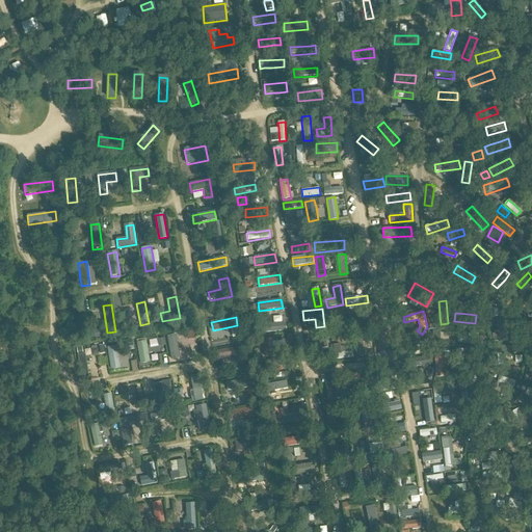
[(506,317),(496,318),(497,330),(498,342),(508,341),(506,317)]
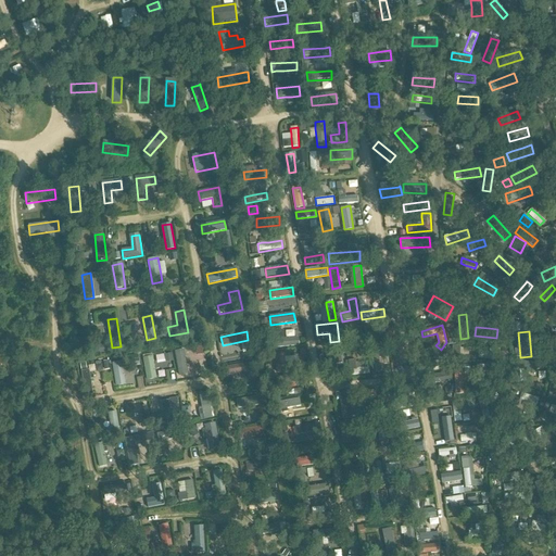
[(373,333),(365,335),(366,343),(387,340),(386,332),(373,333)]
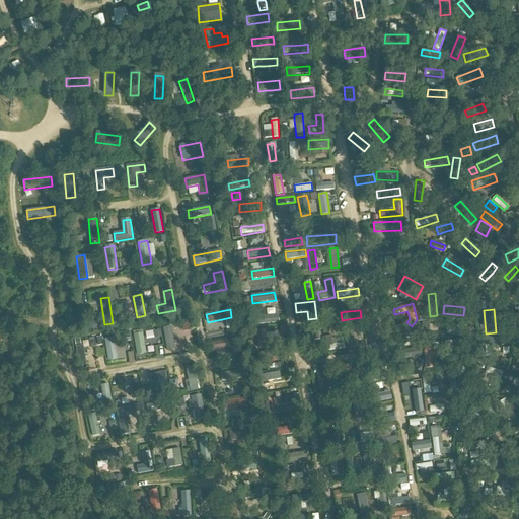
[(518,314),(512,315),(498,317),(499,331),(518,328),(518,314)]
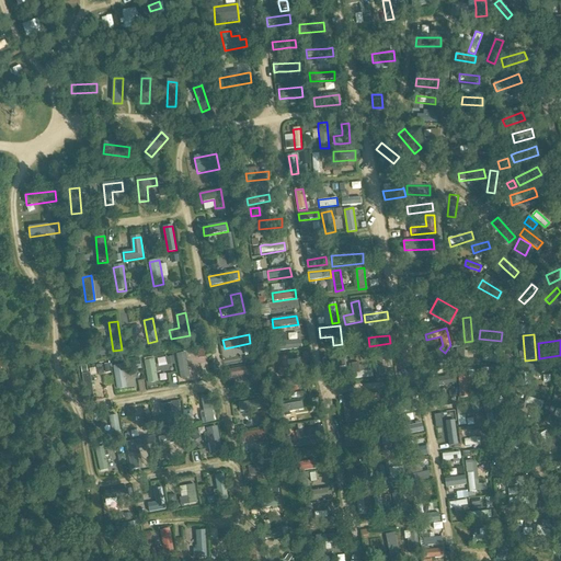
[(287,342),(277,343),(278,352),(301,350),(300,342),(287,342)]
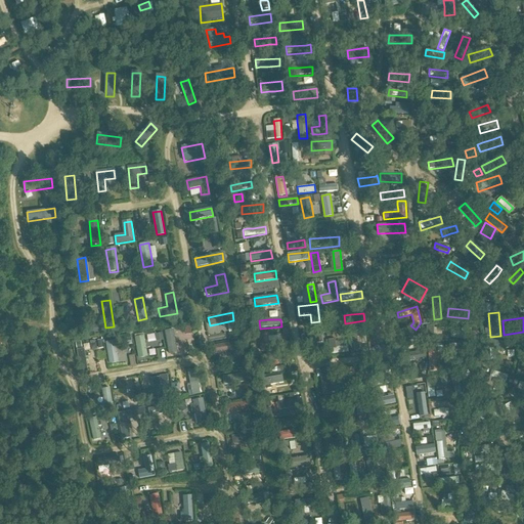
[(173,330),(165,332),(169,354),(177,352),(173,330)]
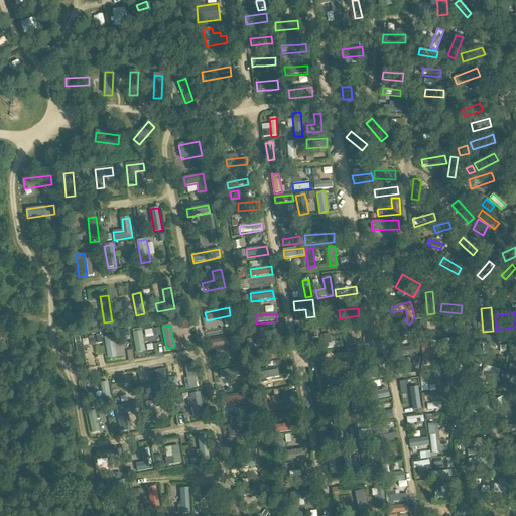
[(352,327),(344,328),(346,345),(354,345),(353,339),(352,332),(352,327)]
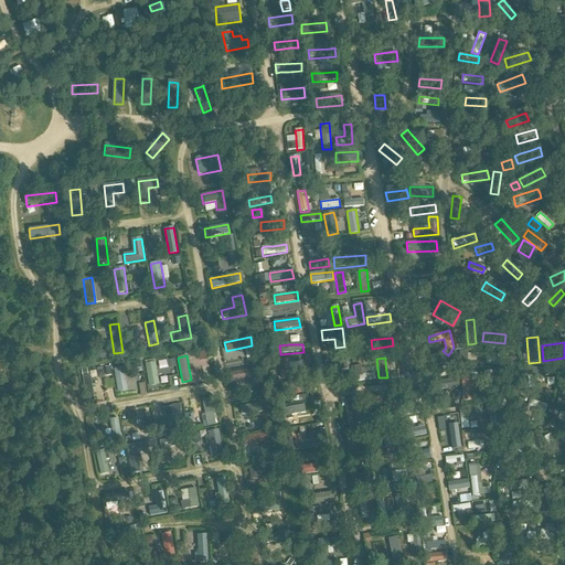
[(487,358),(486,363),(509,368),(510,361),(497,359),(490,358),(487,358)]
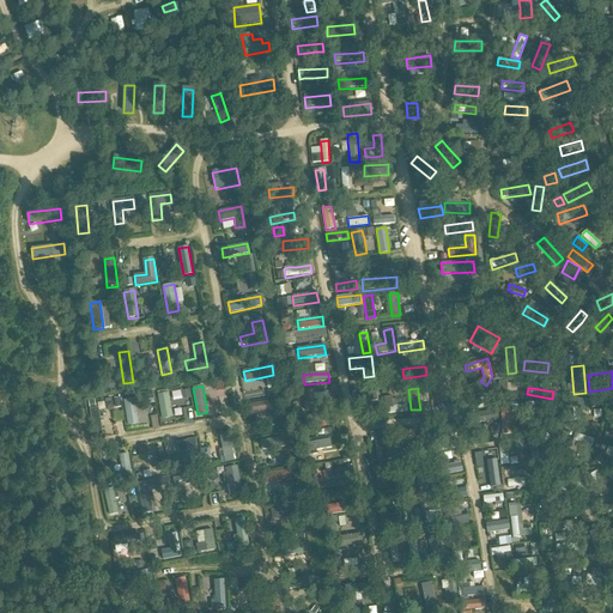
[(329,399),(314,401),(313,390),(303,392),(305,412),(332,410),(329,399)]
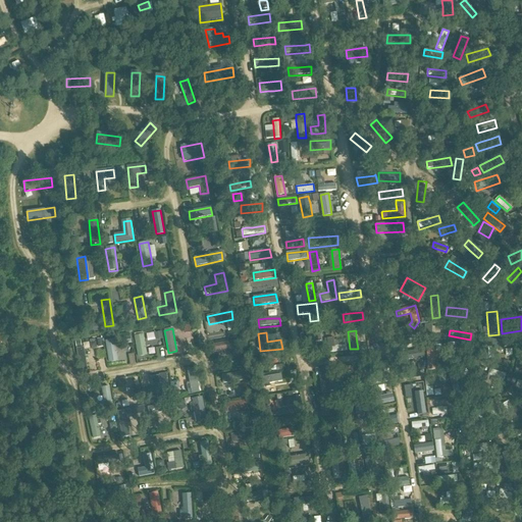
[(425,332),(425,341),(442,341),(442,332),(432,332),(425,332)]
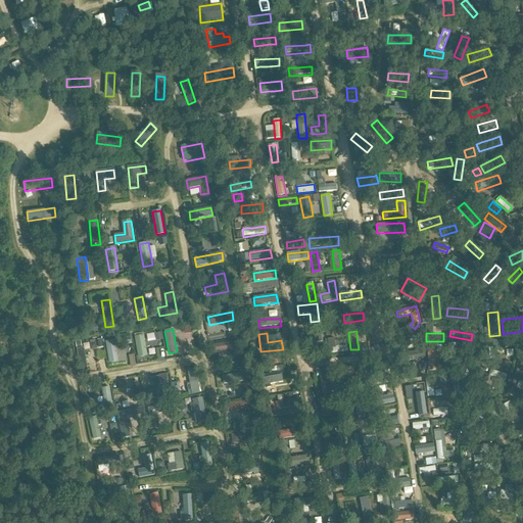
[(314,334),(304,335),(307,355),(317,354),(315,342),(314,335),(314,334)]
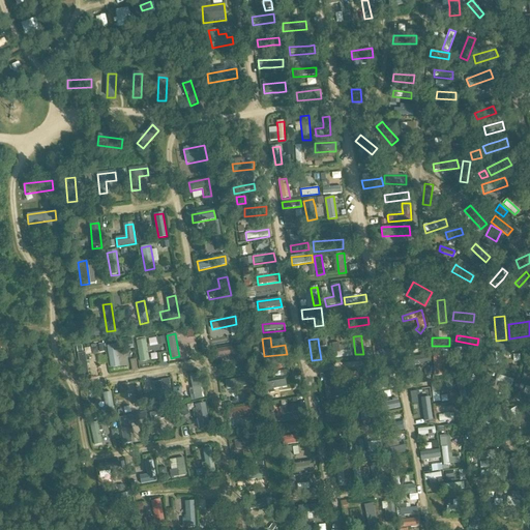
[(137,341),(140,362),(149,360),(145,340),(137,341)]
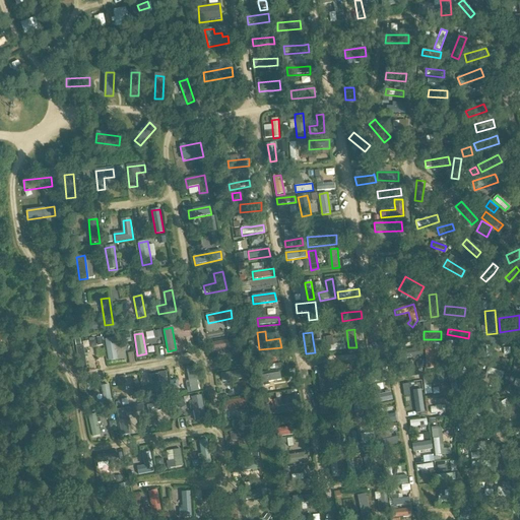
[(410,334),(393,338),(394,344),(405,341),(410,340),(412,340),(410,334)]
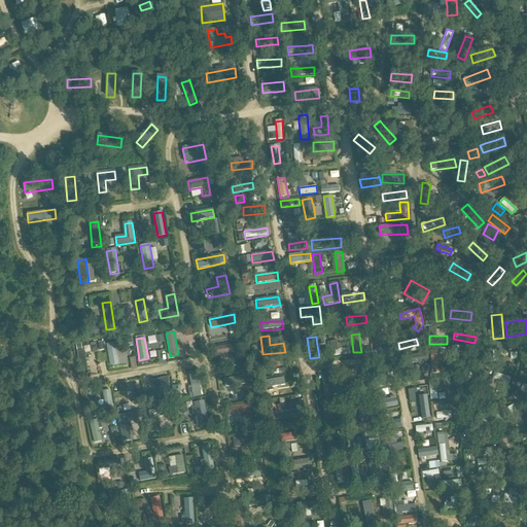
[(164,340),(156,342),(159,350),(166,349),(164,340)]
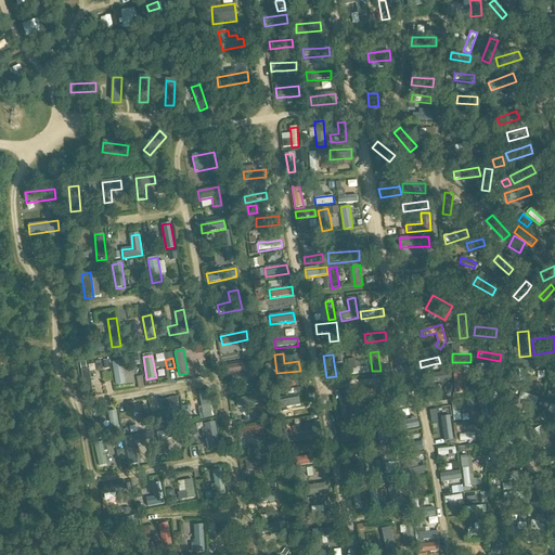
[(121,361),(112,363),(116,385),(126,384),(121,361)]
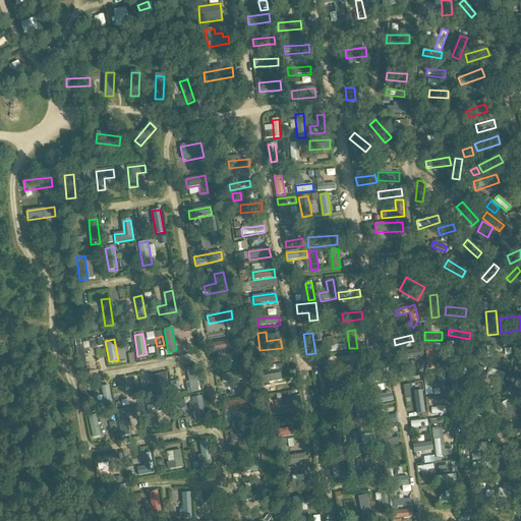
[(506,339),(484,340),(484,347),(506,347),(506,339)]
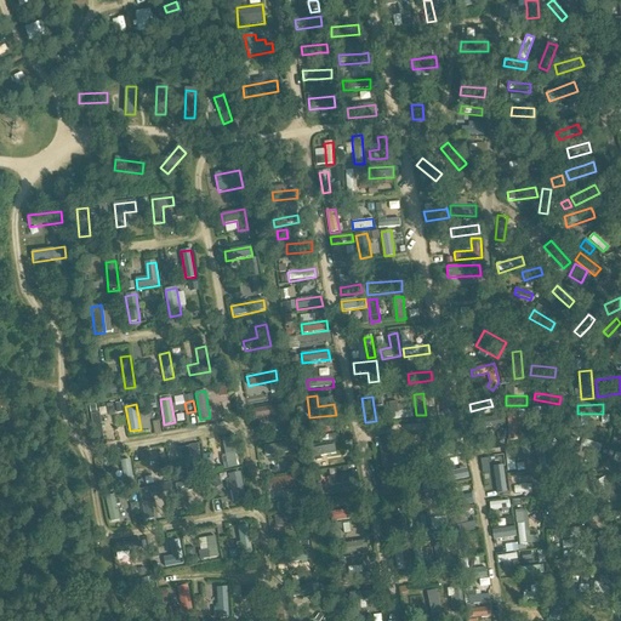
[(281,406),(251,410),(252,420),(266,419),(272,417),(284,415),(281,406)]
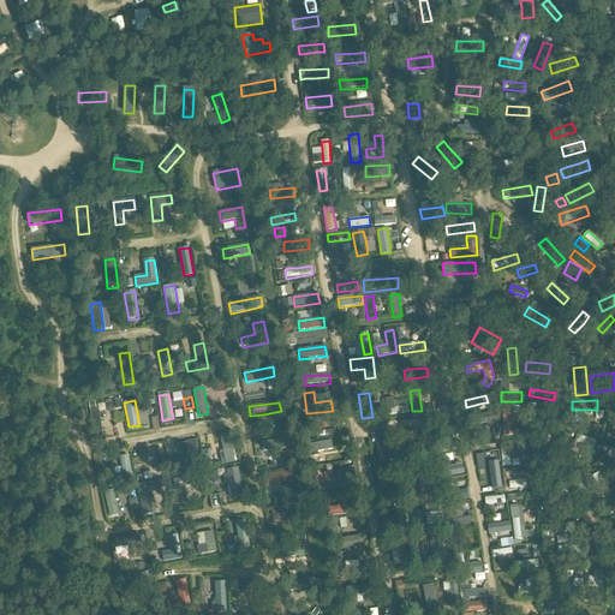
[(394,408),(386,410),(387,417),(408,415),(408,407),(407,407),(394,408)]
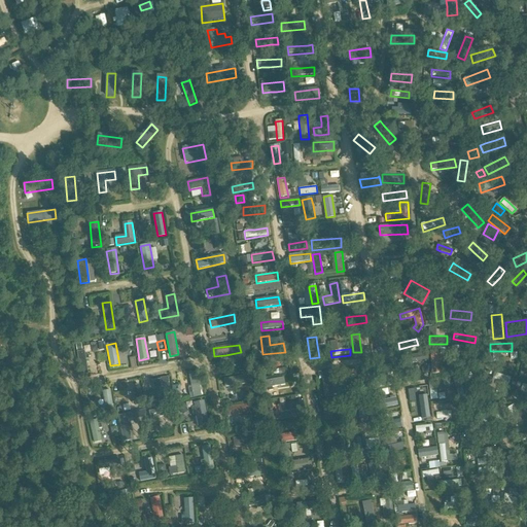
[(438,350),(431,351),(431,374),(440,374),(438,350)]
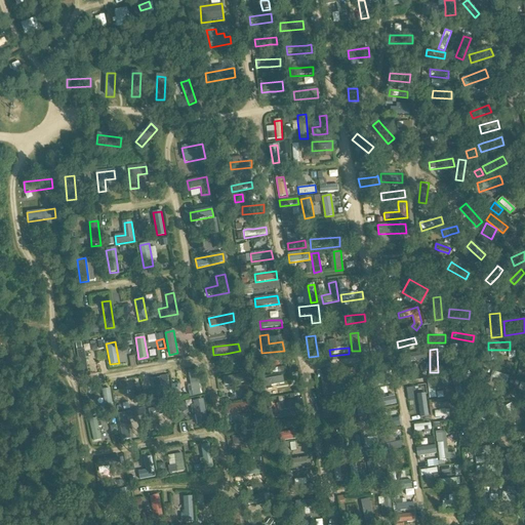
[(84,350),(77,352),(81,374),(88,373),(85,359),(84,355),(84,350)]
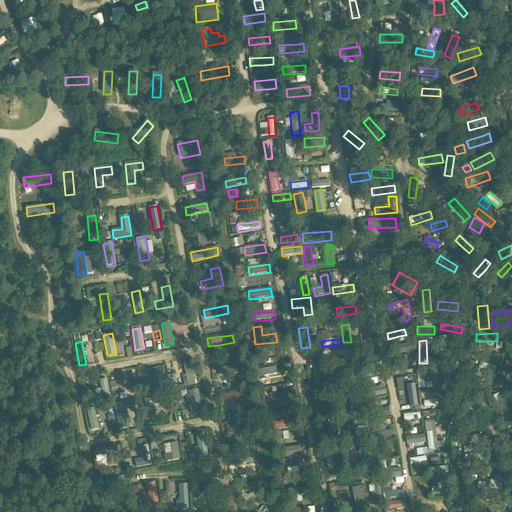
[(413,343),(392,346),(393,354),(404,352),(411,352),(414,351),(413,343)]
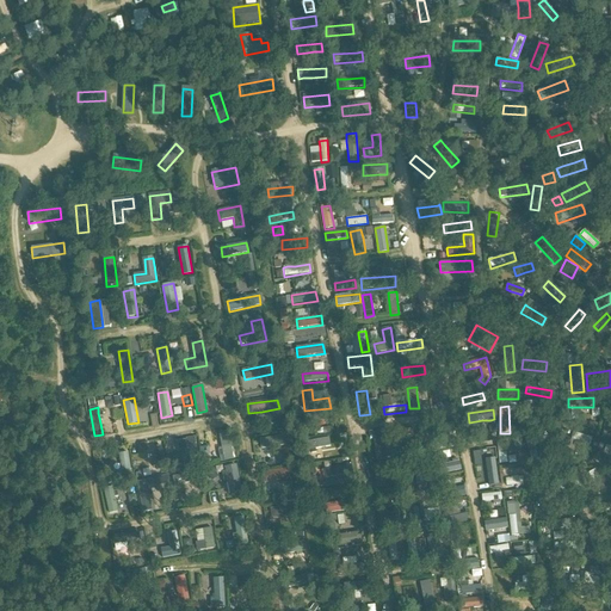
[(325,411),(303,417),(306,425),(327,420),(325,411)]
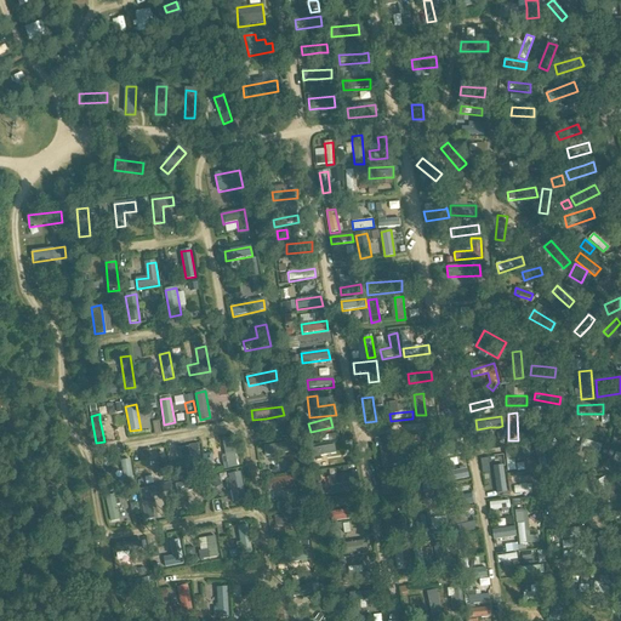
[(461,431),(453,432),(457,455),(465,454),(461,431)]
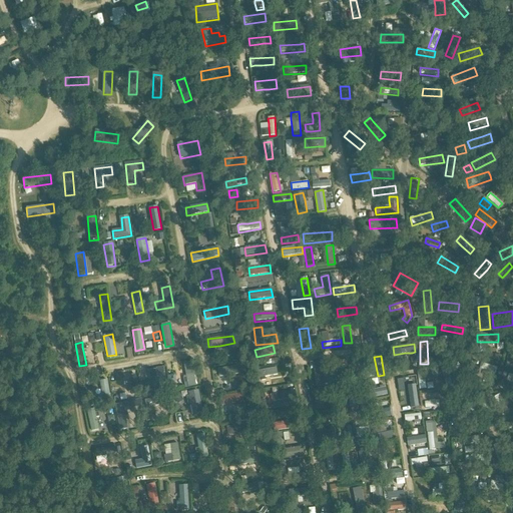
[(358,360),(351,361),(352,370),(354,382),(354,383),(361,382),(358,360)]
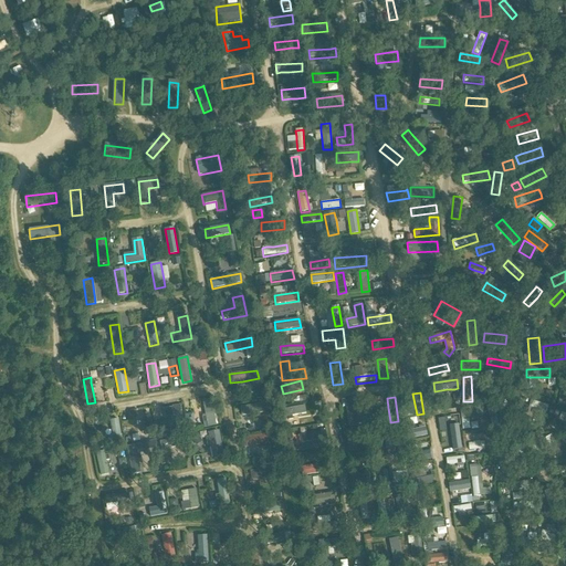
[(212,400),(203,402),(206,417),(207,422),(208,428),(217,426),(212,400)]
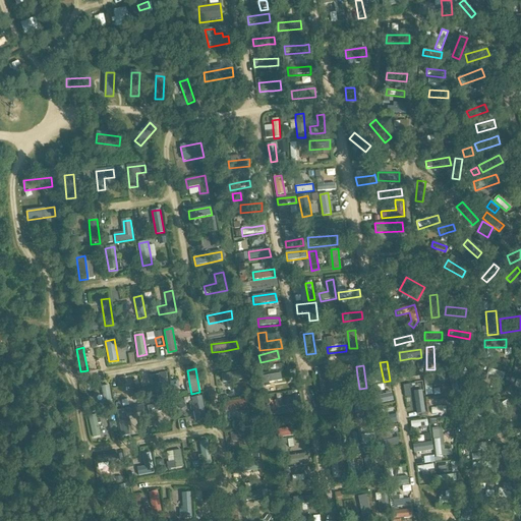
[(328,368),(319,369),(321,393),(330,392),(330,389),(329,384),(328,368)]
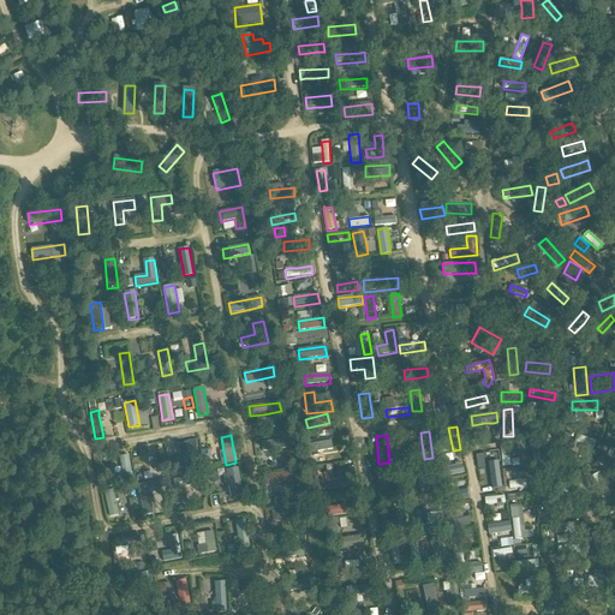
[(577,435),(575,442),(593,448),(596,441),(577,435)]
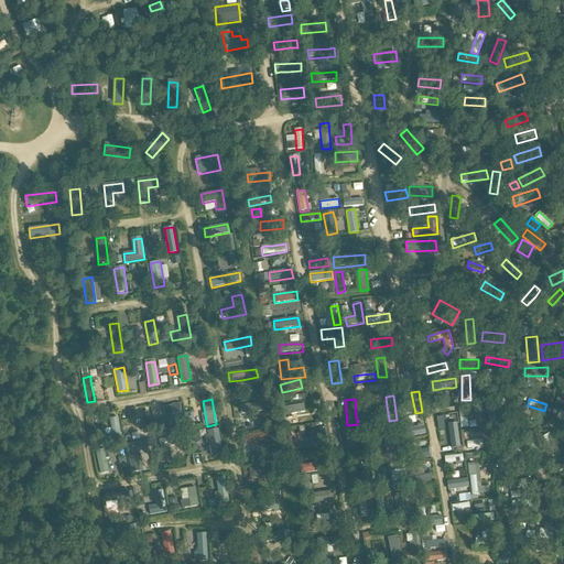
[(260,402),(239,405),(240,414),(252,413),(257,412),(262,411),(260,402)]
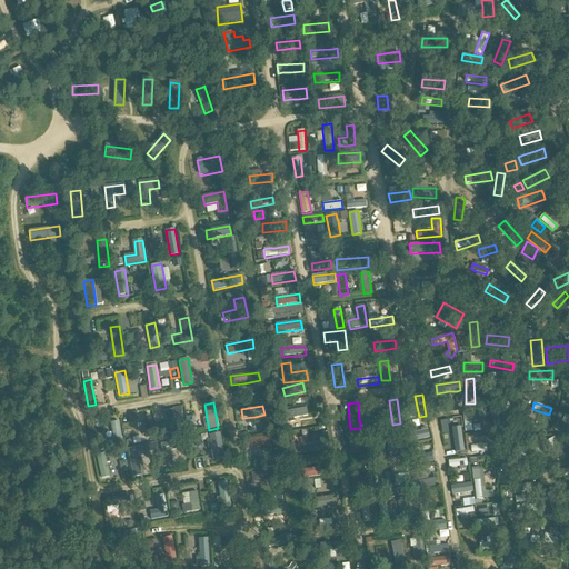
[(496,407),(489,409),(496,430),(501,429),(500,425),(499,419),(497,413),(496,407)]
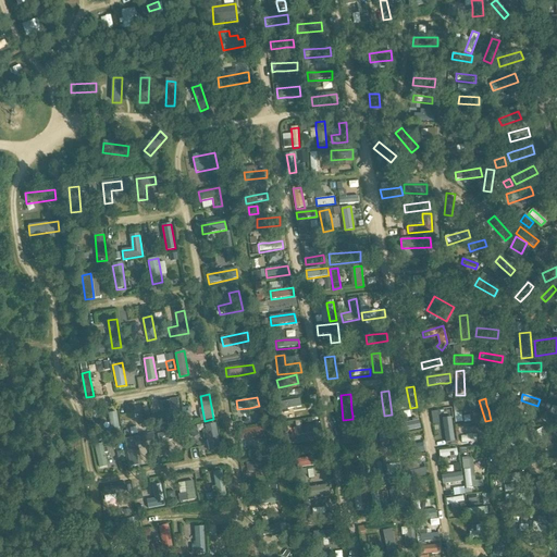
[(177,399),(170,400),(171,409),(173,417),(174,425),(175,425),(182,424),(182,423),(177,399)]
